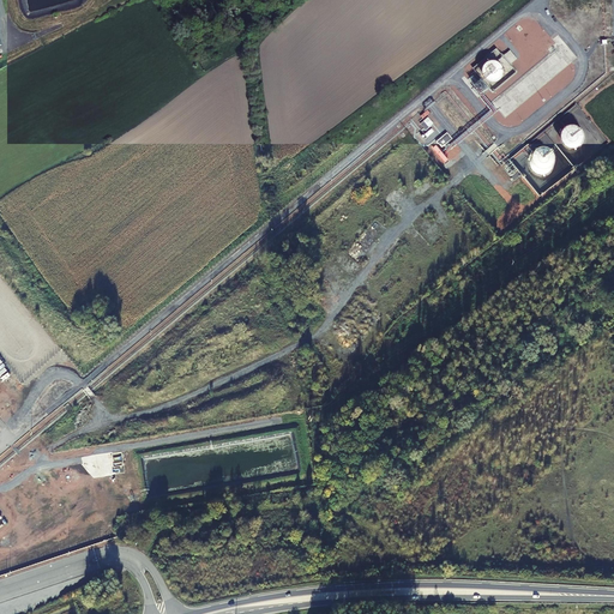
[(491,80),(493,82),(497,80),(500,79),(503,77),(504,74),(505,71),(504,67),(503,64),(500,62),(497,60),(493,60),(491,61),(487,62),(486,65),(485,67),(483,71),(483,73),(486,77),(487,79),(491,80)]
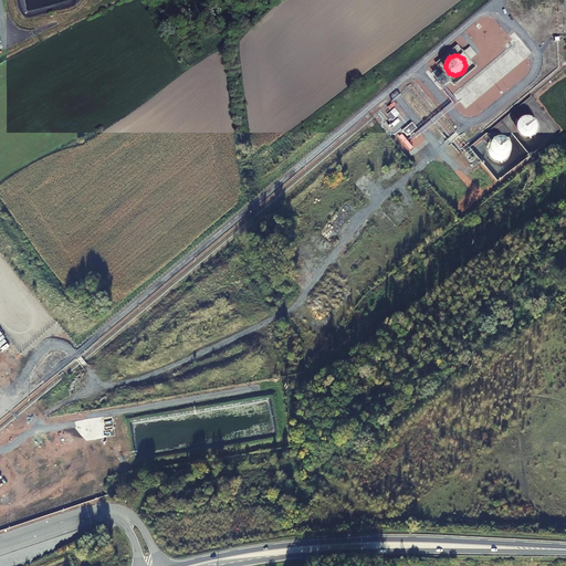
[(395,107),(387,114),(392,119),(400,113),(395,107)]
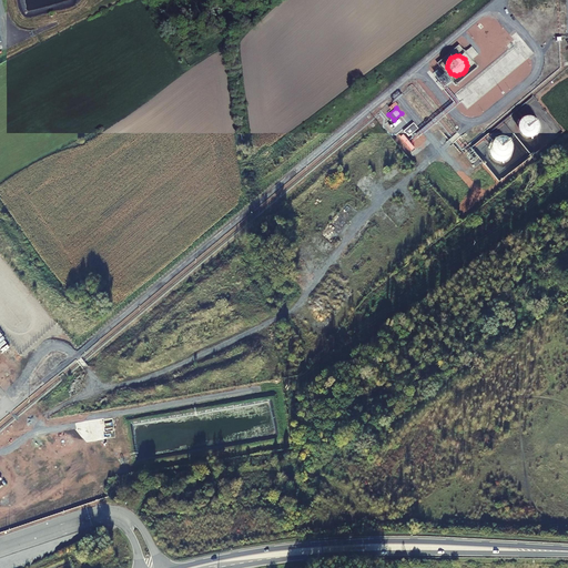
[(526,140),(529,140),(533,140),(535,139),(537,137),(539,133),(539,131),(539,128),(537,124),(535,122),(533,121),(529,121),(526,122),(524,123),(521,125),(520,128),(520,131),(520,133),(521,137),(524,138),(526,140)]
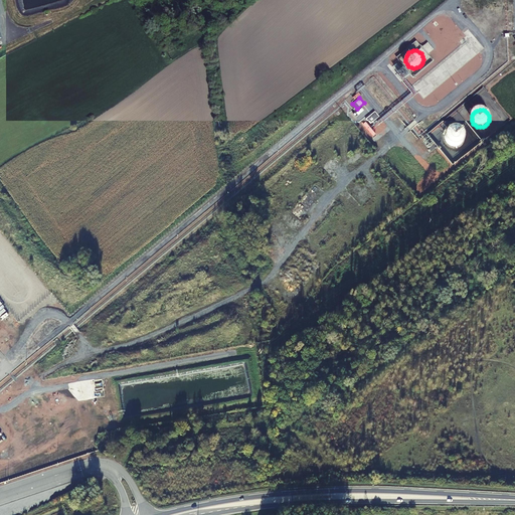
[(450,146),(453,146),(456,146),(458,145),(460,143),(462,140),(462,138),(462,135),(460,132),(458,130),(456,129),(453,129),(450,130),(448,131),(446,133),(445,135),(445,138),(445,140),(446,143),(448,145),(450,146)]
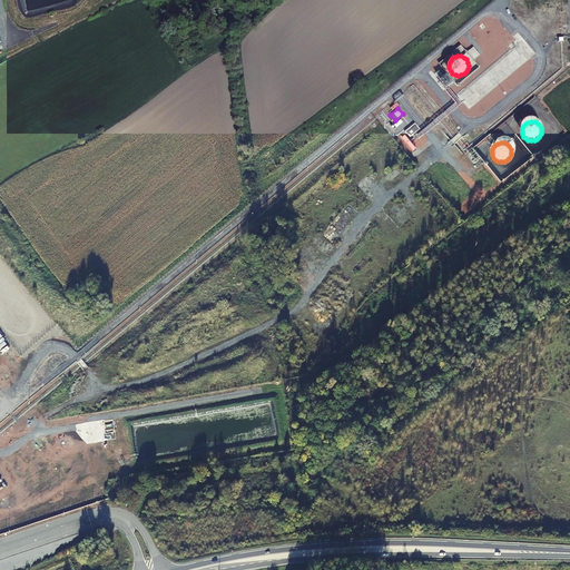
[(23,385),(15,393),(19,397),(28,390),(23,385)]
